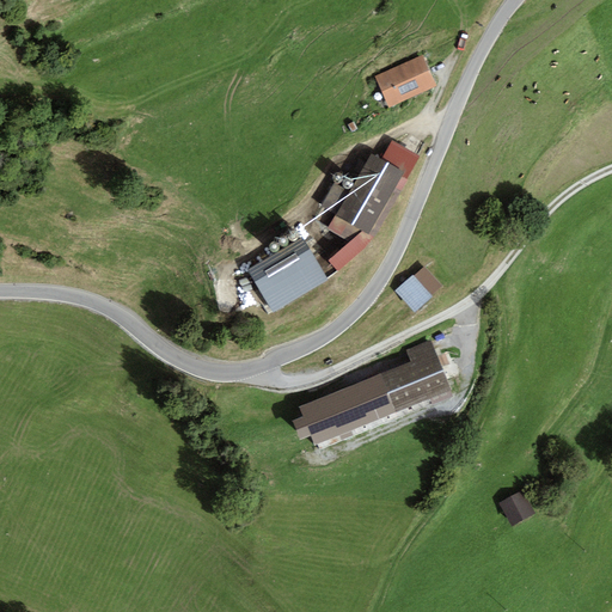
[(374,77),(389,108),(436,86),(422,56),(374,77)]
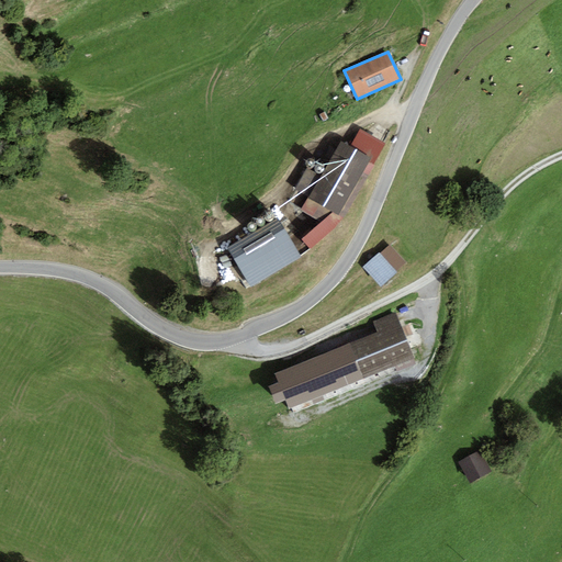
[(360,128),(350,147),(371,159),(369,163),(374,166),(386,144),(360,128)]
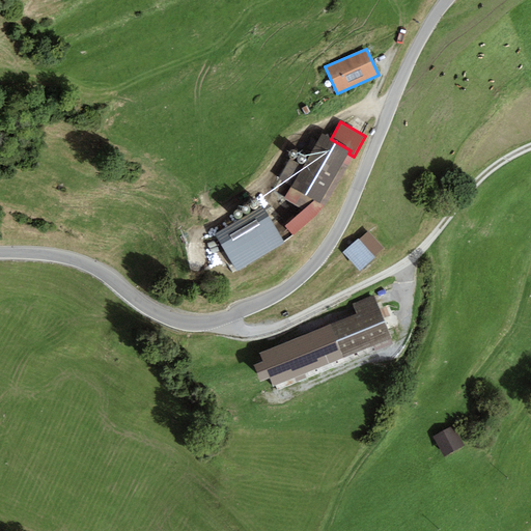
[(331,139),(322,134),(307,160),(295,152),(278,179),(291,187),(319,203),(348,154),(351,150),(331,139)]
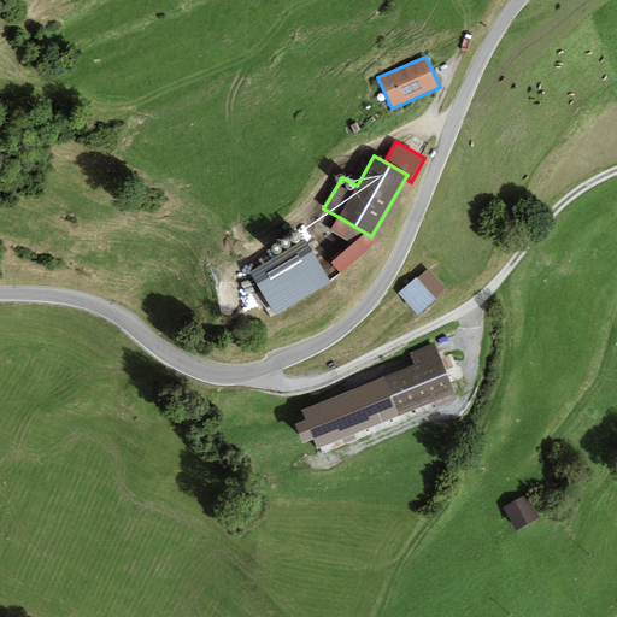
[(376,240),(411,182),(405,178),(371,236),(376,240)]
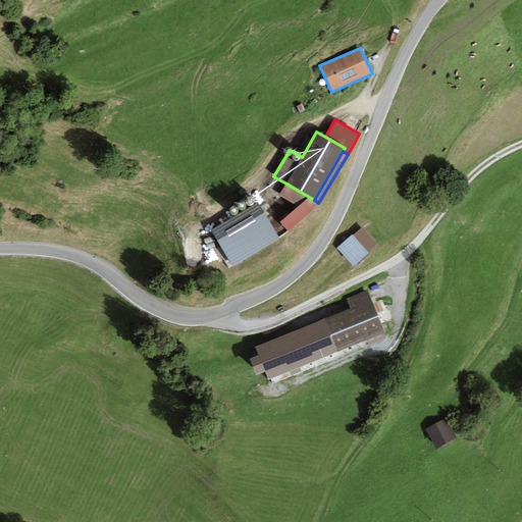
[(318,203),(314,200),(286,184),(279,195),(300,207),(280,222),(289,231),(318,203)]
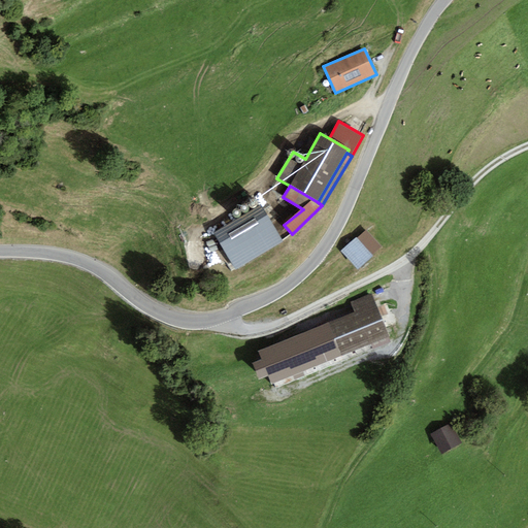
[(213,234),(235,270),(283,241),(261,206),(213,234)]
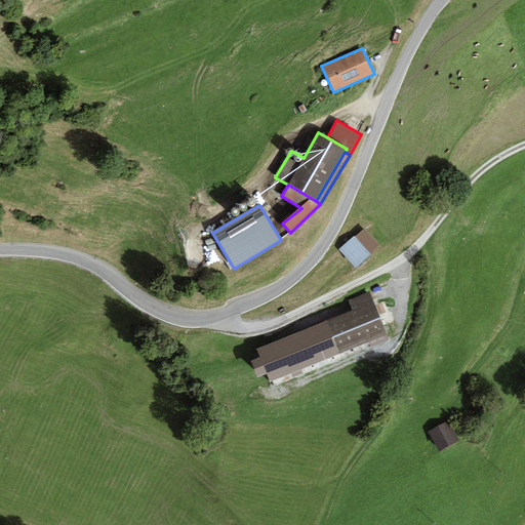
[(356,237),(370,253),(378,245),(364,230),(356,237)]
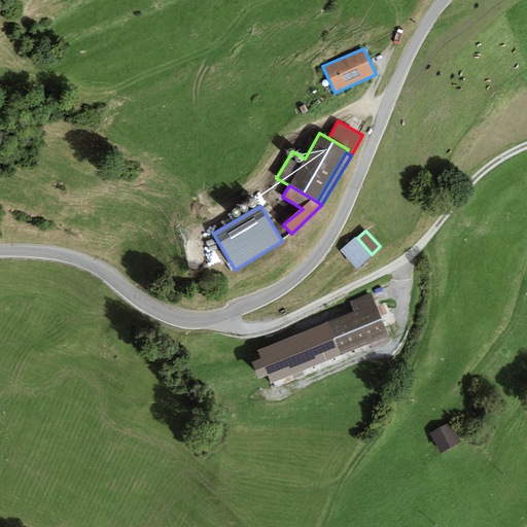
[(355,237),(340,250),(357,270),(373,255),(372,254),(357,238),(355,237)]
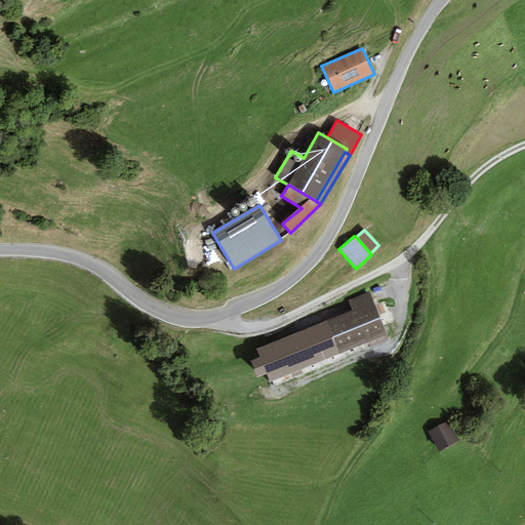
[(325,322),(338,355),(388,335),(371,292),(348,300),(352,311),(325,322)]
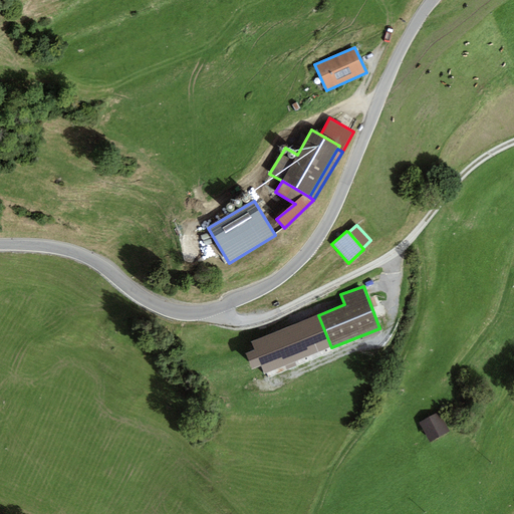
[(331,347),(318,315),(251,341),(255,349),(246,353),(252,369),(261,366),(264,373),(331,347)]
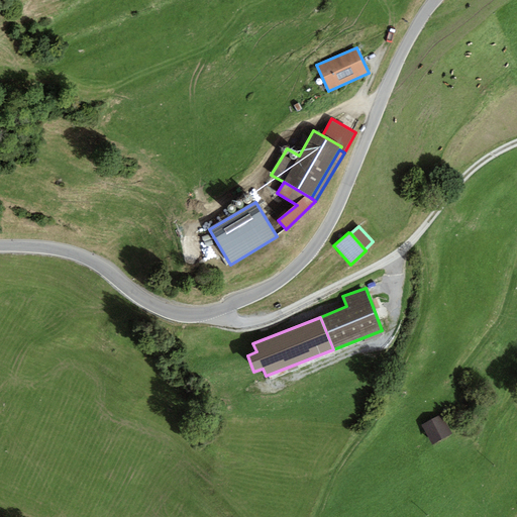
[(443,415),(423,424),(432,443),(452,434),(443,415)]
